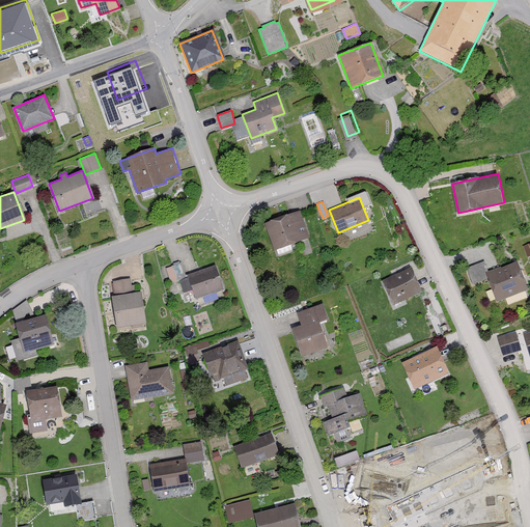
[(299,210),(265,223),(274,249),(309,236),(299,210)]
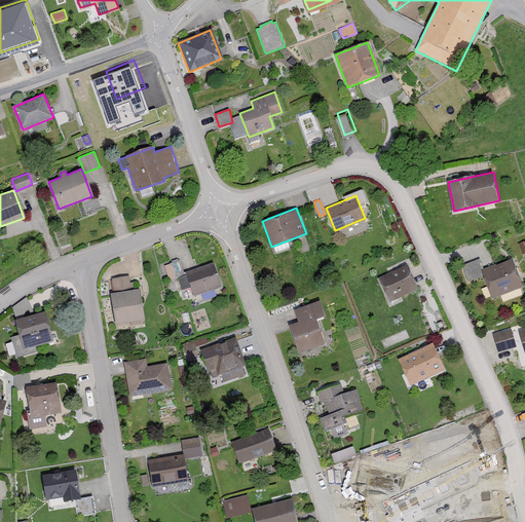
[(470,278),(482,273),(492,296),(522,284),(512,258),(498,264),(496,261),(484,266),(480,257),(463,264),(470,278)]
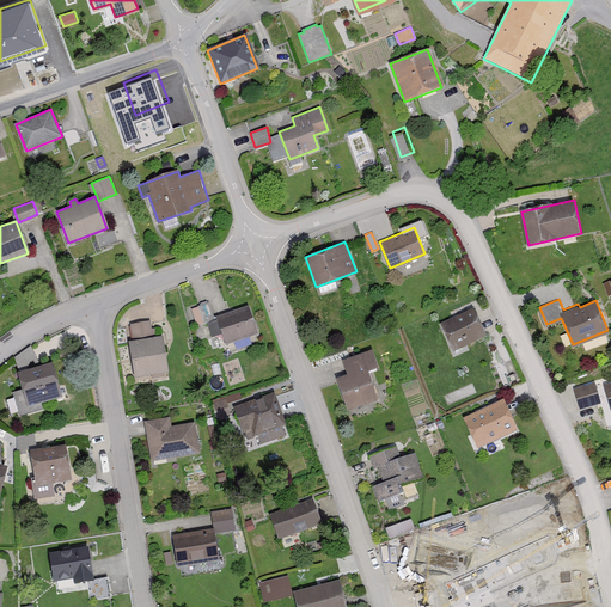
[(214,314),(207,300),(191,307),(199,323),(214,314)]
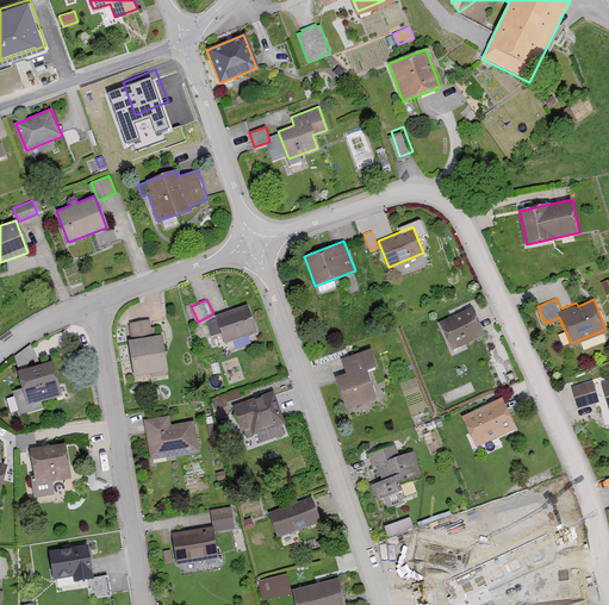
[(216,315),(225,341),(256,330),(247,304),(216,315)]
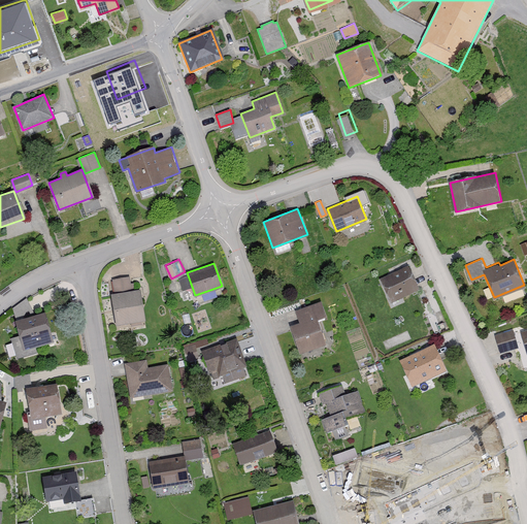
[(419,288),(407,265),(381,279),(391,301),(419,288)]
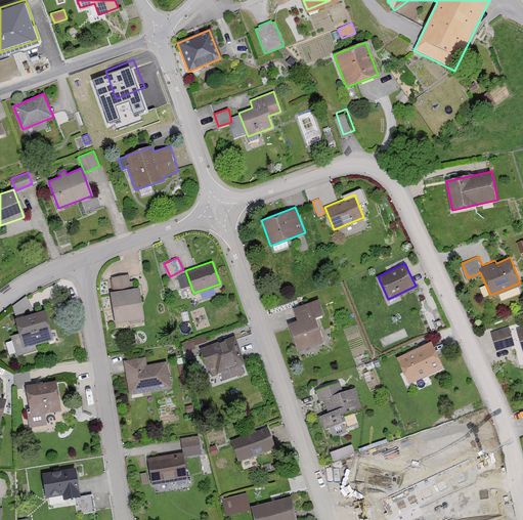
[(132,286),(129,272),(111,275),(114,289),(110,290),(116,321),(142,317),(137,285),(132,286)]
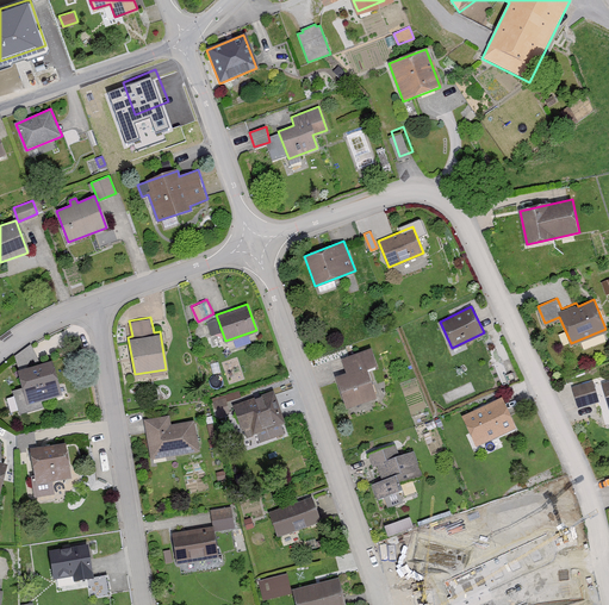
[(39,361),(35,344),(16,354),(19,367),(16,369),(20,386),(12,388),(19,410),(43,403),(42,397),(61,392),(51,357),(39,361)]
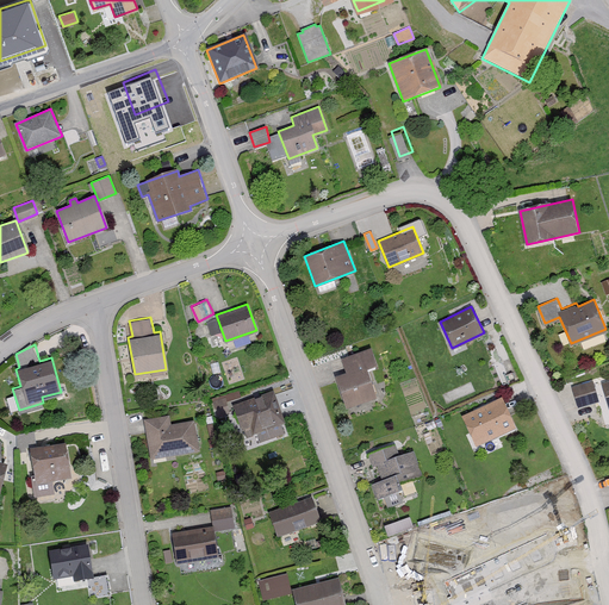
[(371,347),(341,356),(346,370),(335,374),(346,407),(376,397),(366,369),(377,366),(371,347)]
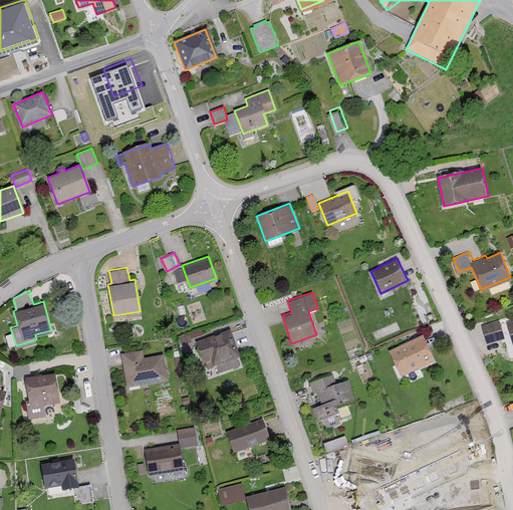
[(505,335),(499,317),(482,322),(487,341),(505,335)]
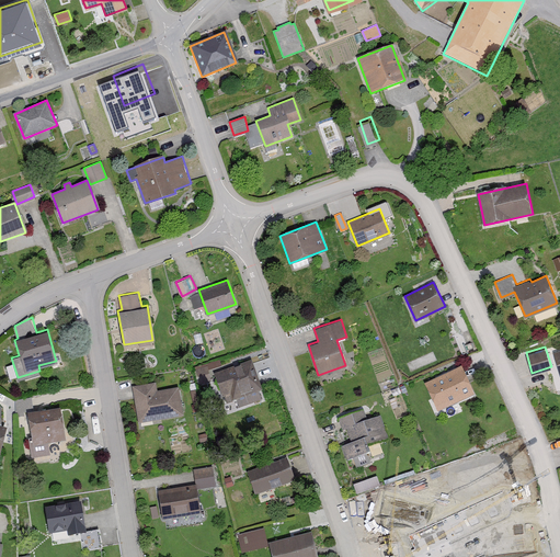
[(261,388),(250,357),(213,372),(221,394),(224,394),(227,400),(236,397),(239,405),(262,396),(260,389),(261,388)]
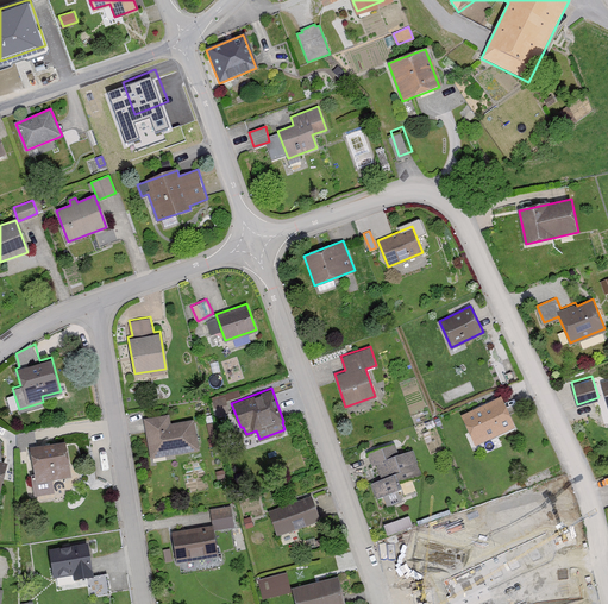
[(514,426),(500,396),(462,415),(476,445),(514,426)]
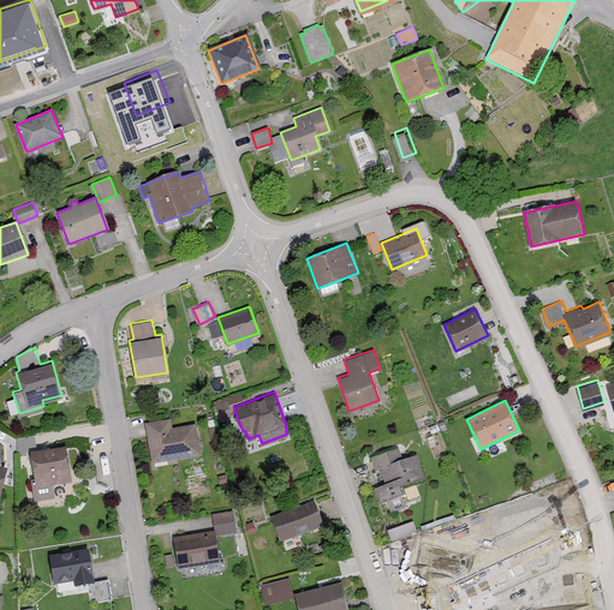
[(230,416),(226,401),(215,405),(220,419),(230,416)]
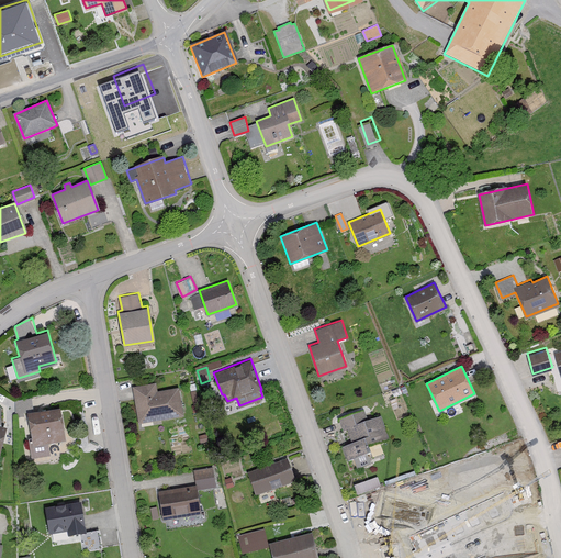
[(183,414),(179,386),(157,389),(156,381),(132,384),(138,422),(183,414)]
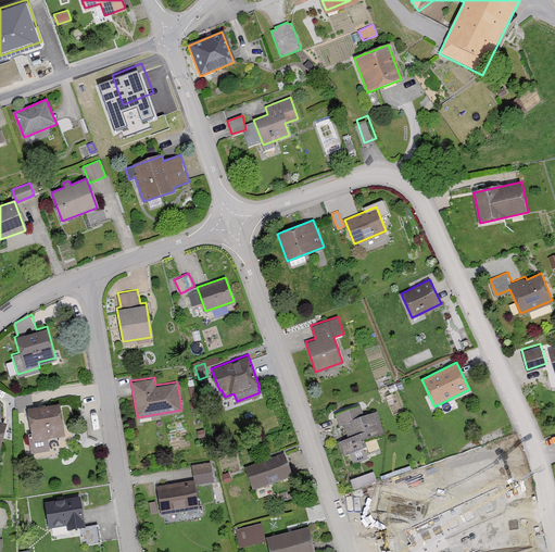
[(64,435),(59,403),(26,409),(32,435),(27,436),(30,453),(49,450),(47,438),(64,435)]
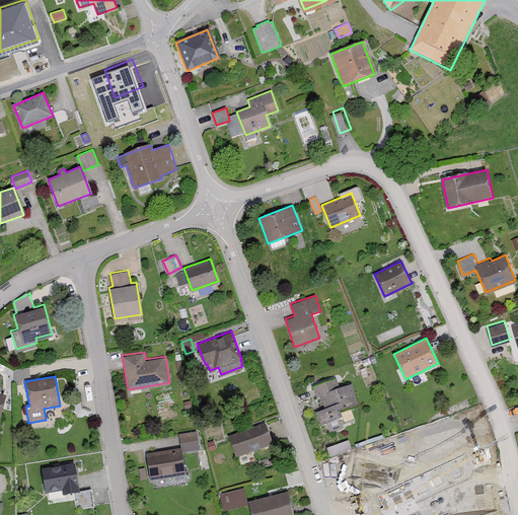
[(337,377),(314,385),(318,396),(320,395),(325,407),(315,411),(320,424),(327,422),(330,432),(342,428),(339,418),(342,417),(339,410),(359,401),(352,382),(340,386),(337,377)]
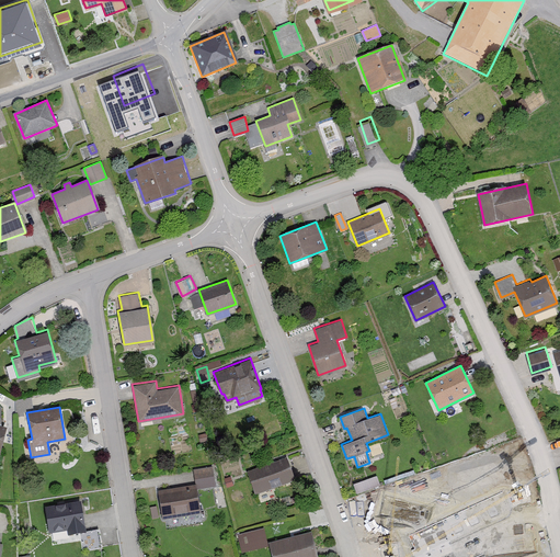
[(286,456),(247,470),(255,493),(287,481),(285,474),(292,472),(286,456)]
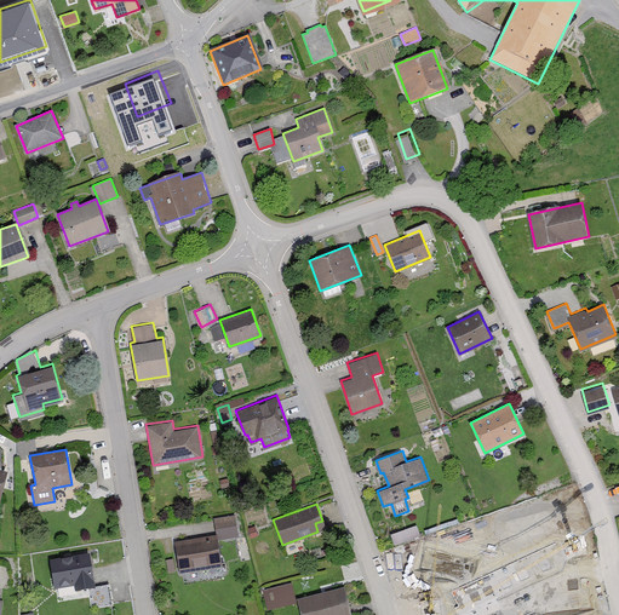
[(234,513),(216,517),(218,538),(236,535),(234,513)]
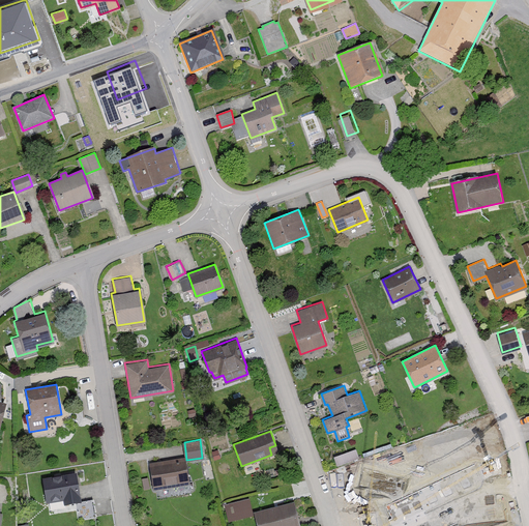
[(356,449),(334,457),(336,464),(358,457),(356,449)]
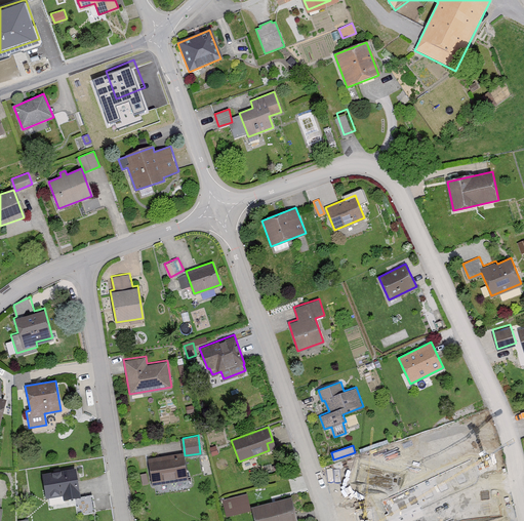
[(405,448),(392,457),(379,463),(378,458),(363,465),(359,456),(337,466),(341,476),(338,477),(346,495),(371,485),(372,488),(397,478),(415,506),(405,513),(410,520),(446,520),(449,519),(430,489),(443,480),(431,461),(418,469),(405,448)]
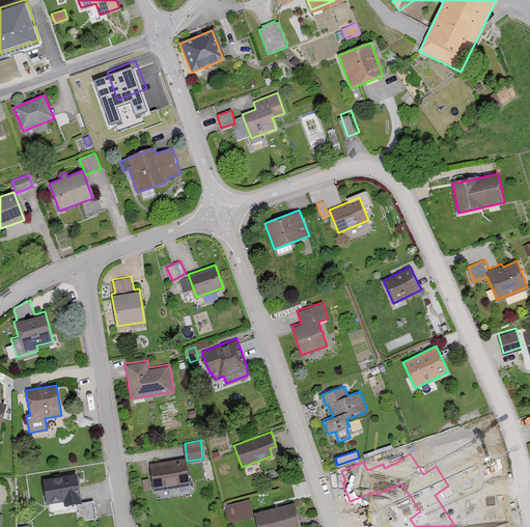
[(155,489),(188,483),(184,458),(149,463),(151,477),(143,478),(144,488),(154,487),(155,489)]
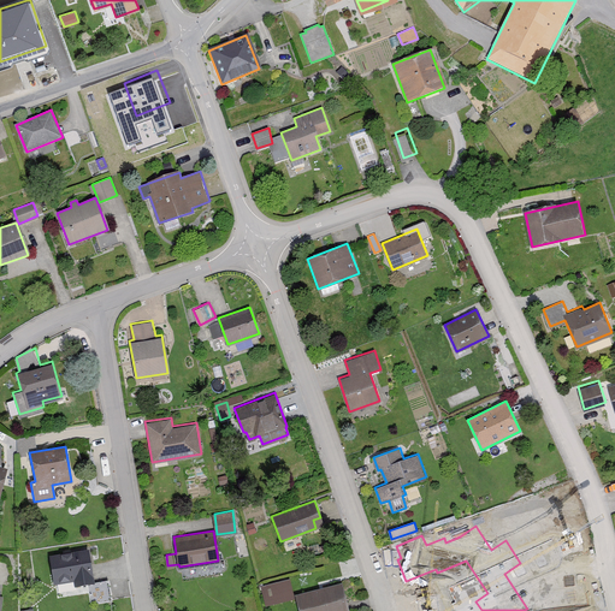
[(93,582),(88,549),(48,556),(53,582),(72,579),(74,585),(93,582)]
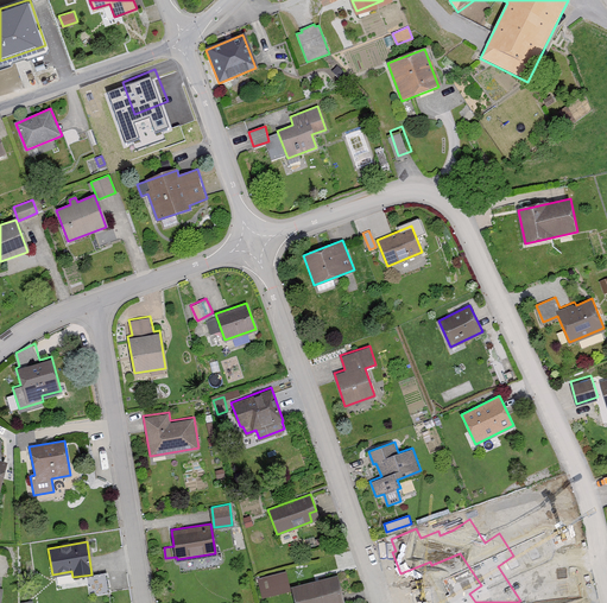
[(290,589),(285,570),(259,577),(264,595),(290,589)]
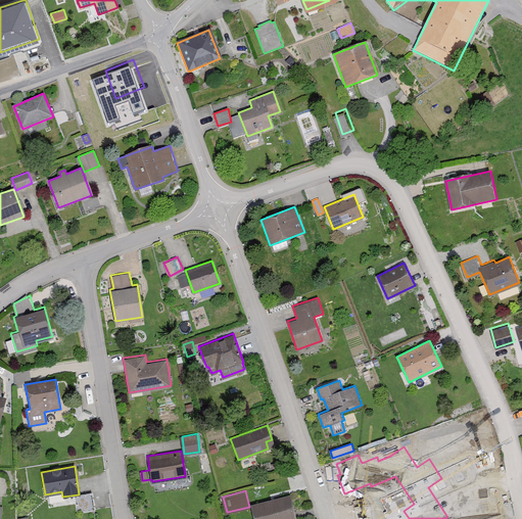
[(295,518),(289,494),(250,505),(254,518),(295,518)]
